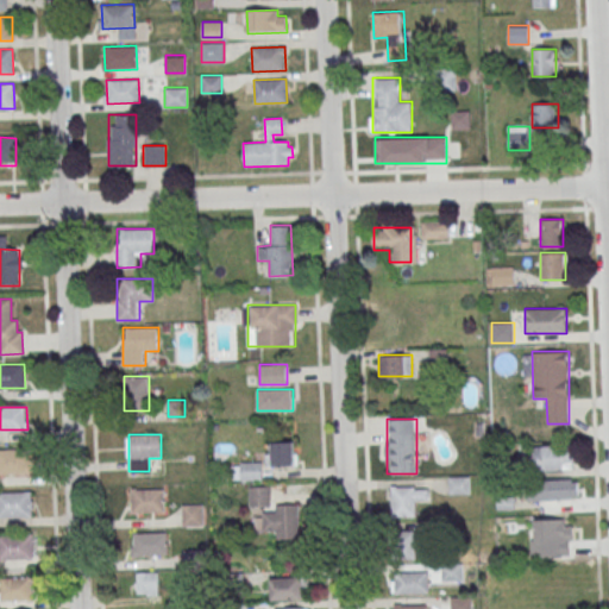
[(296,466),(296,441),(268,441),(268,466),(296,466)]
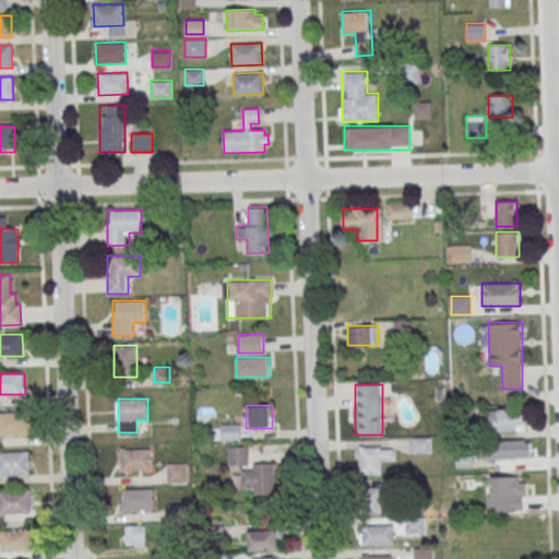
[(525,408),(478,408),(478,430),(525,430),(525,408)]
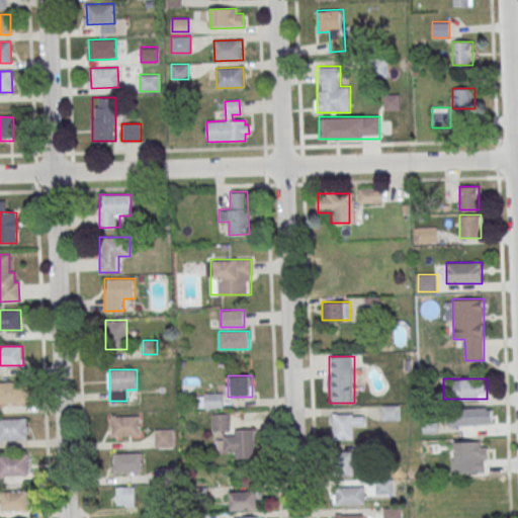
[(0,382),(25,382),(25,403),(0,403),(0,382)]
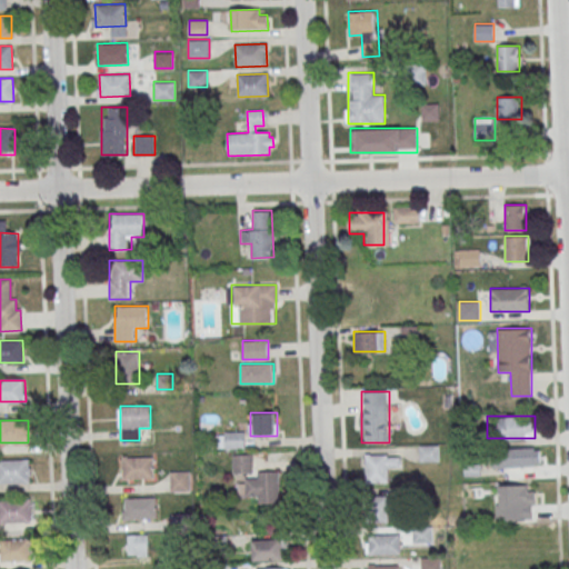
[(245,448),(245,432),(219,432),(219,448),(245,448)]
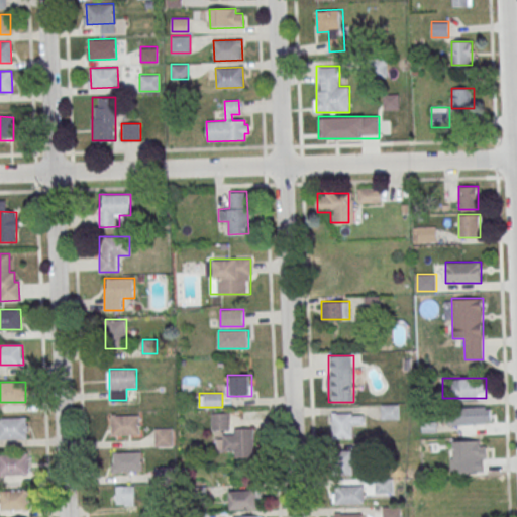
[(398,404),(382,404),(382,419),(398,419),(398,404)]
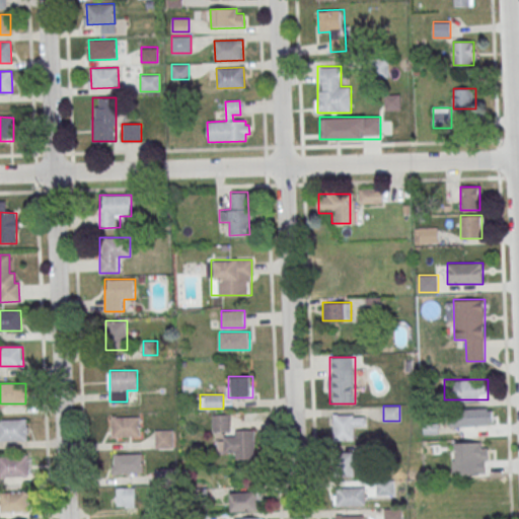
[(494,426),(494,409),(449,409),(449,426),(494,426)]
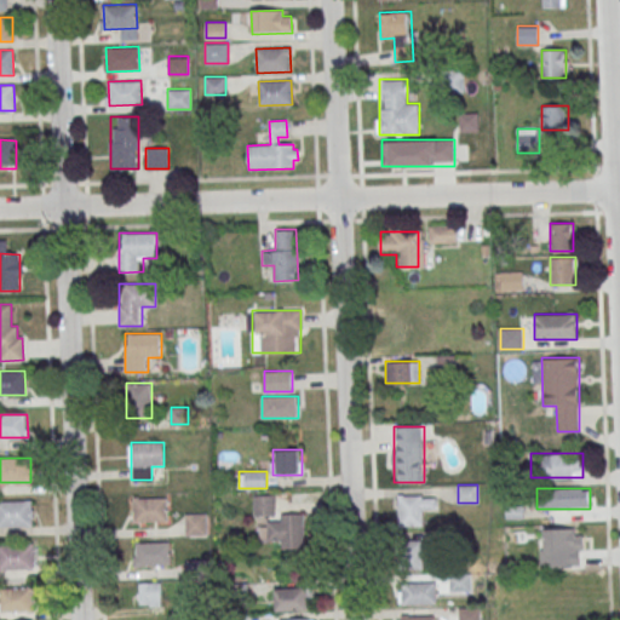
[(254,495),(254,516),(275,516),(275,495),(254,495)]
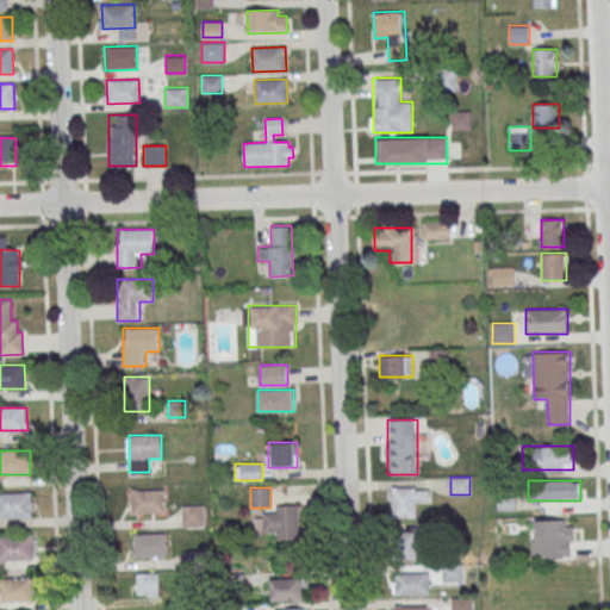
[(430,487),(391,487),(391,516),(416,516),(416,503),(430,503),(430,487)]
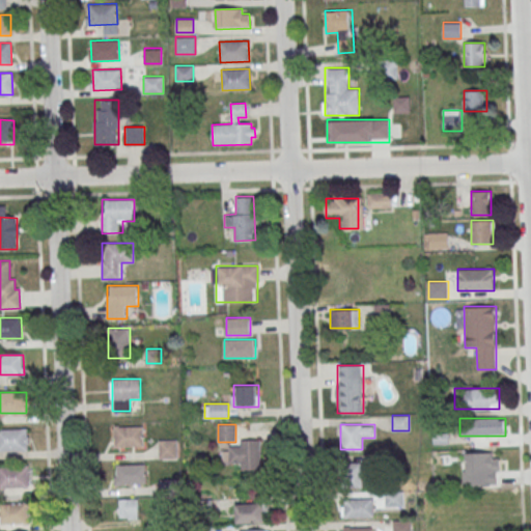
[(113,447),(144,447),(144,425),(113,425),(113,447)]
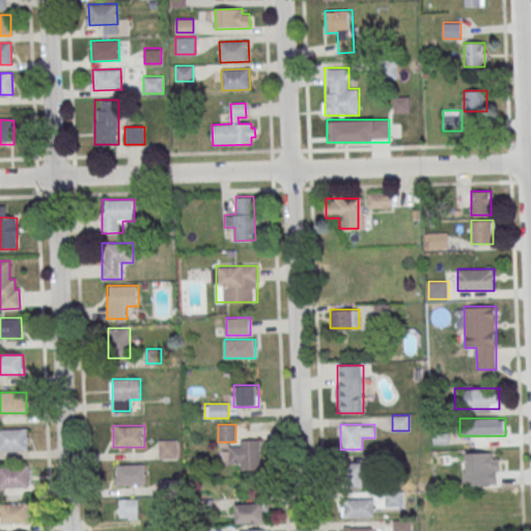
[(0,429),(27,429),(28,450),(0,450),(0,429)]
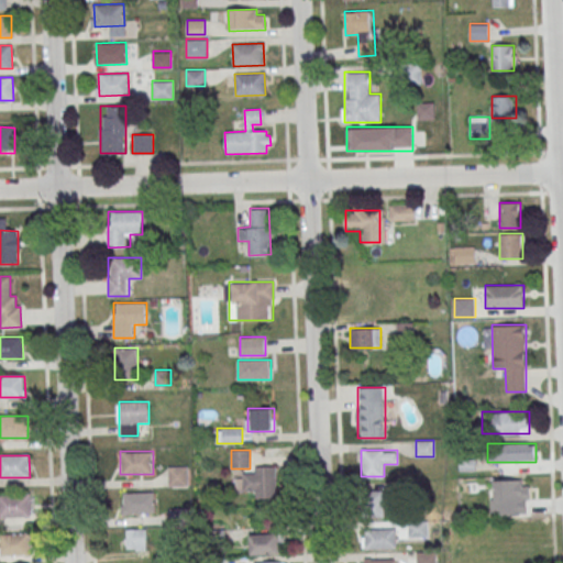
[(188,465),(168,465),(168,485),(188,485),(188,465)]
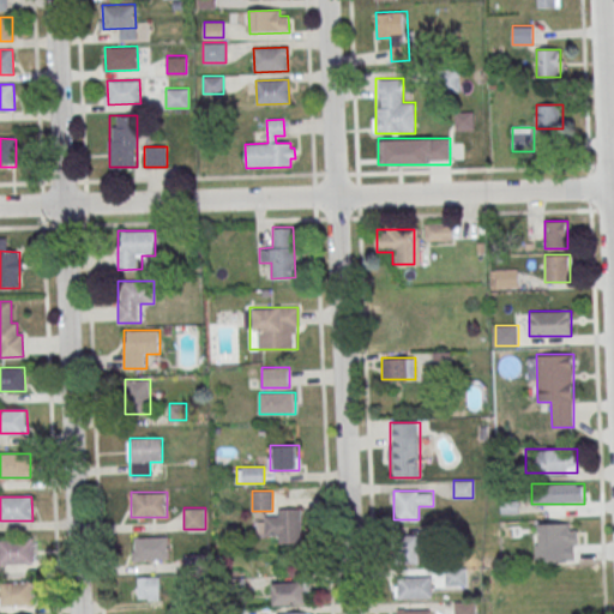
[(301,507),(277,507),(277,516),(265,516),(265,533),(278,533),(278,542),(301,542),(301,507)]
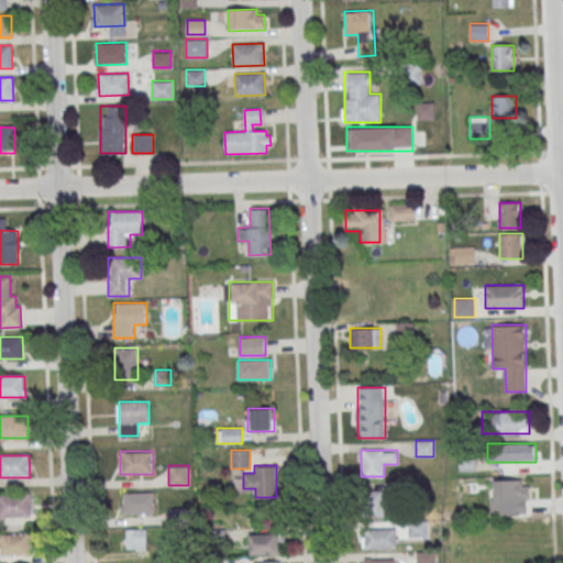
[(490,479),(490,514),(511,514),(511,500),(530,500),(530,479),(490,479)]
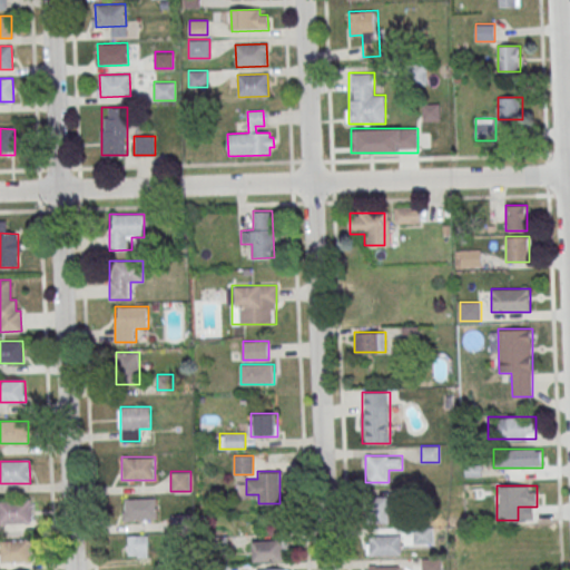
[(390,522),(390,495),(372,497),(373,523),(390,522)]
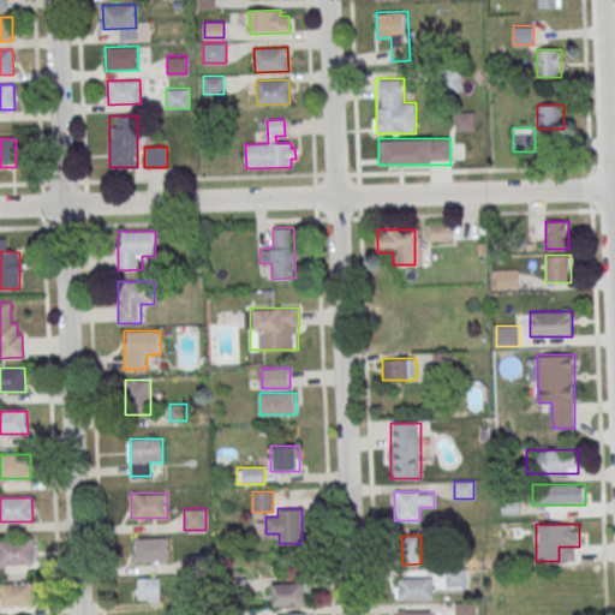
[(132,561),(171,561),(171,537),(132,537),(132,561)]
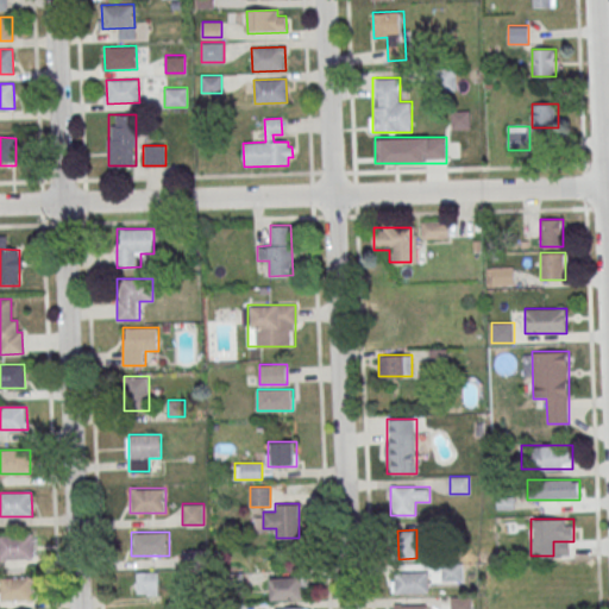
[(0,535),(32,535),(33,559),(0,559),(0,535)]
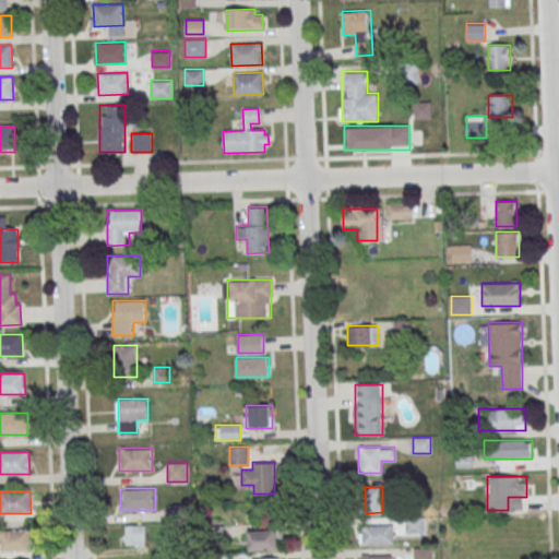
[(169,518),(188,518),(188,504),(169,504),(169,518)]
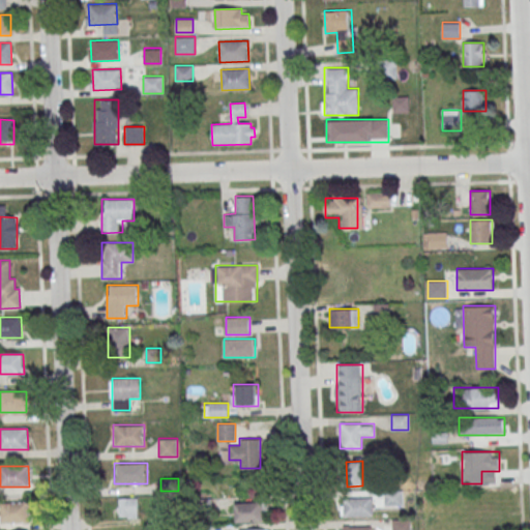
[(385,505),(403,505),(403,492),(385,492),(385,505)]
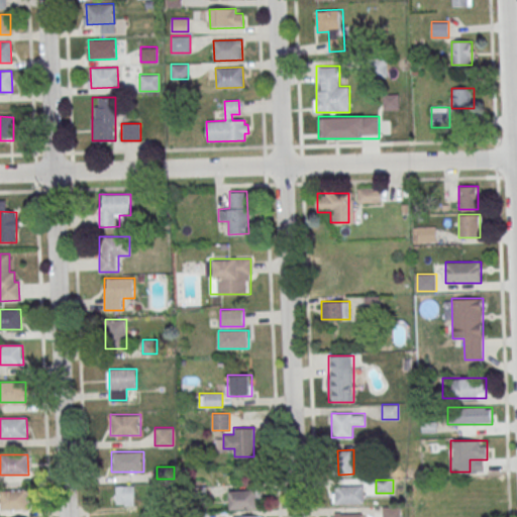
[(134,486),(115,486),(115,505),(134,505),(134,486)]
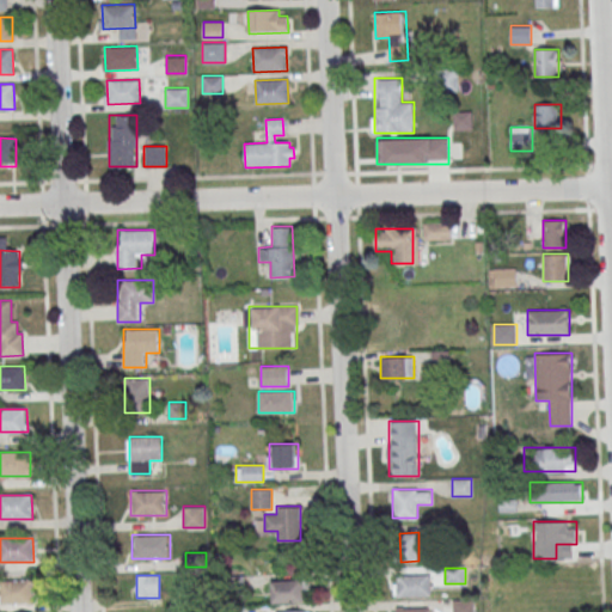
[(432,597),(432,575),(396,575),(396,597),(432,597)]
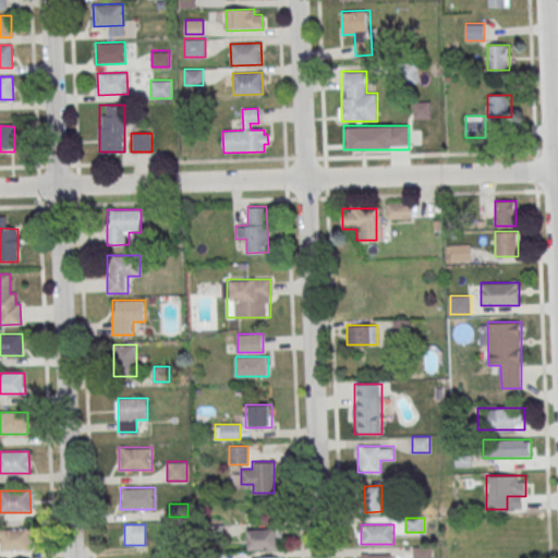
[(0,529),(31,529),(32,550),(0,552),(0,529)]
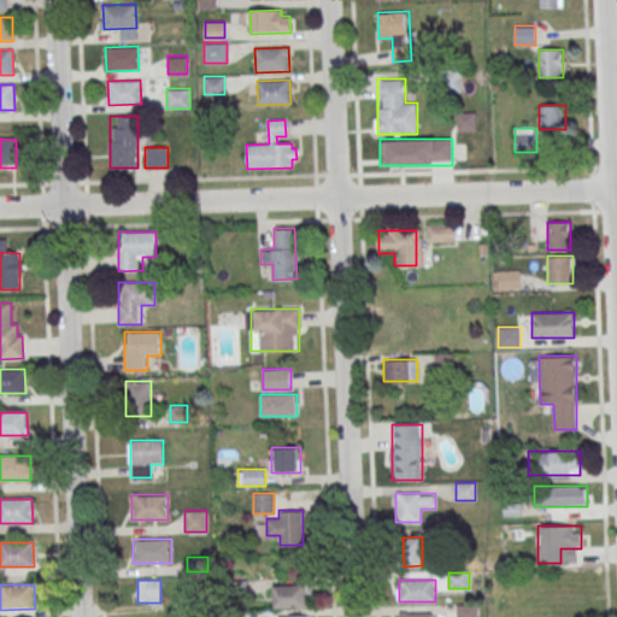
[(313,585),(274,585),(274,607),(313,607),(313,585)]
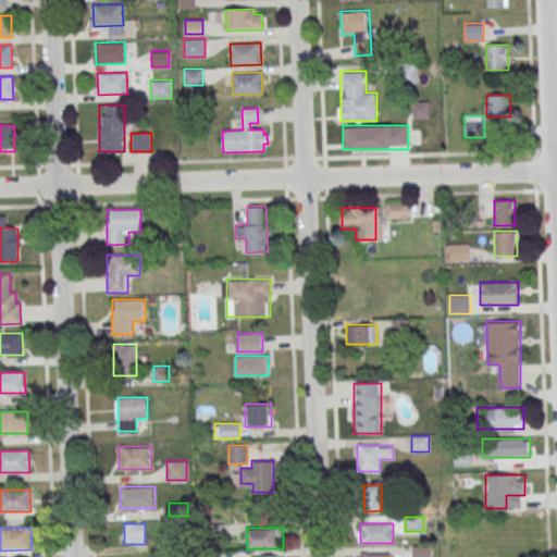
[(431,556),(432,546),(412,546),(411,556),(431,556)]
